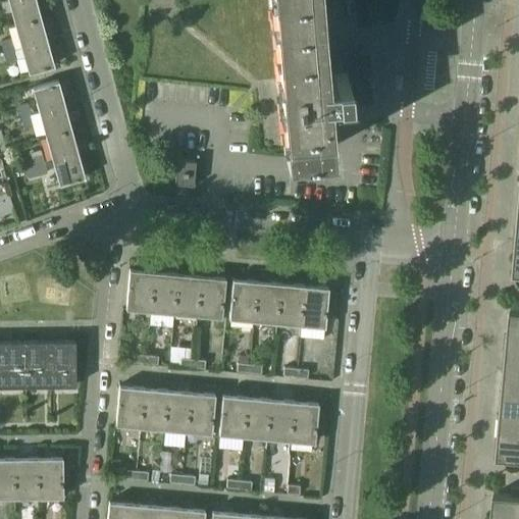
[(37,0),(20,0),(10,3),(17,27),(43,20),(37,0)]
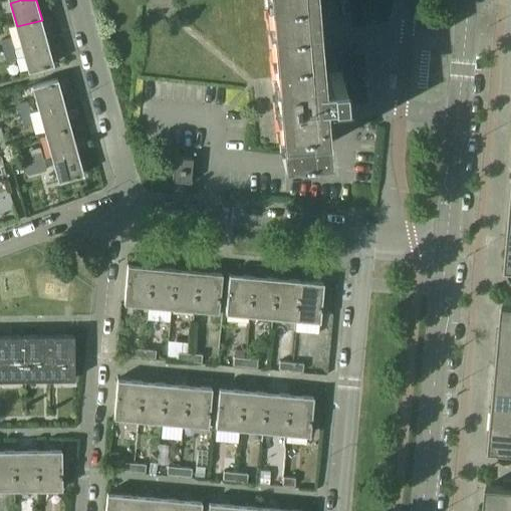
[(320,57),(315,0),(268,0),(282,153),(327,149),(324,104),(358,101),(355,65),(321,68),(320,57)]
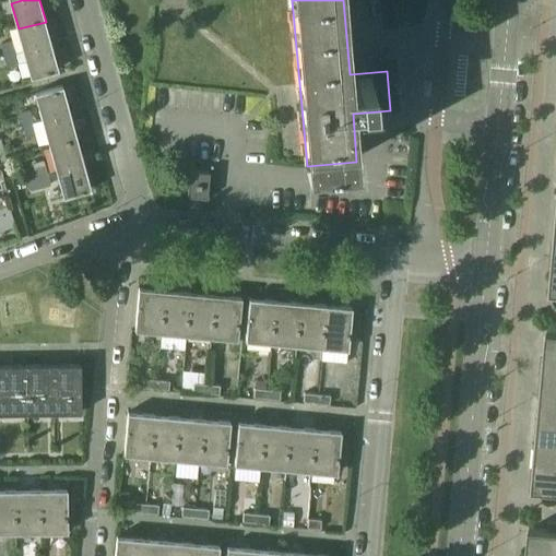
[(46,22),(19,28),(25,54),(52,47),(46,22)]
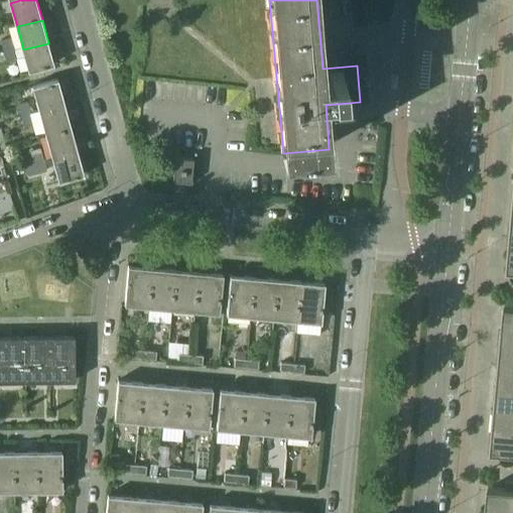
[(11,41),(3,43),(6,54),(15,52),(11,41)]
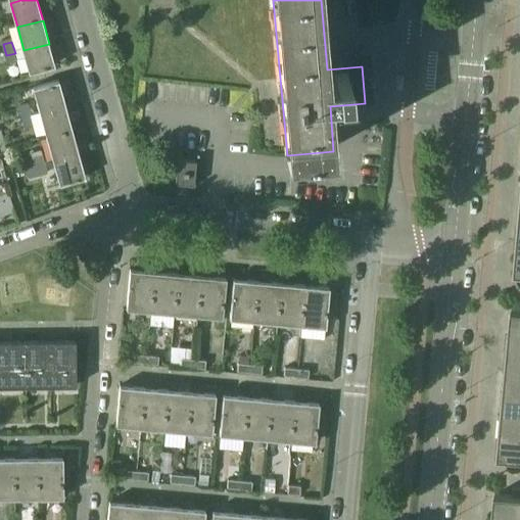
[(49,44),(24,50),(31,75),(56,68),(49,44)]
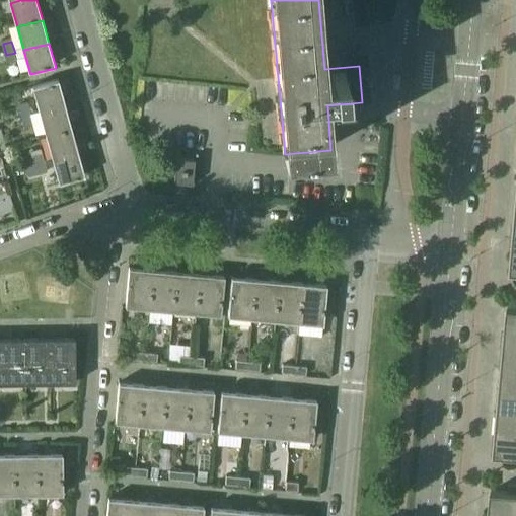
[(15,53),(6,55),(9,66),(17,64),(15,53)]
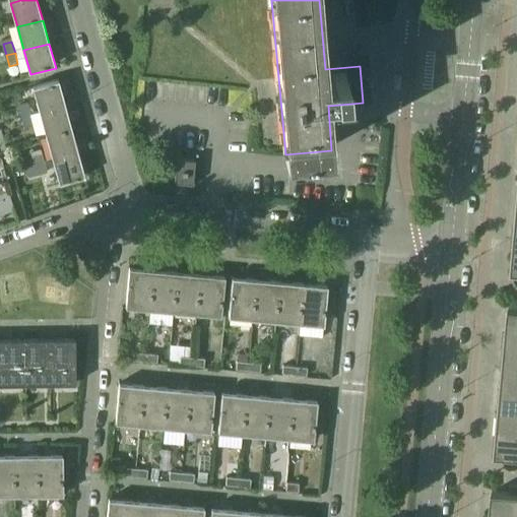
[(35,89),(41,114),(66,107),(60,83),(35,89)]
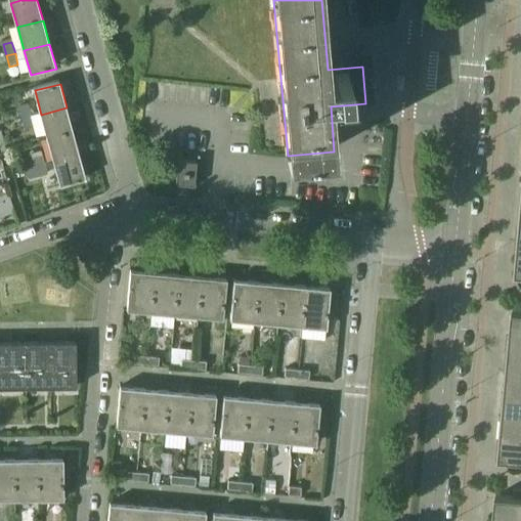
[(30,106),(20,109),(24,120),(33,117),(30,106)]
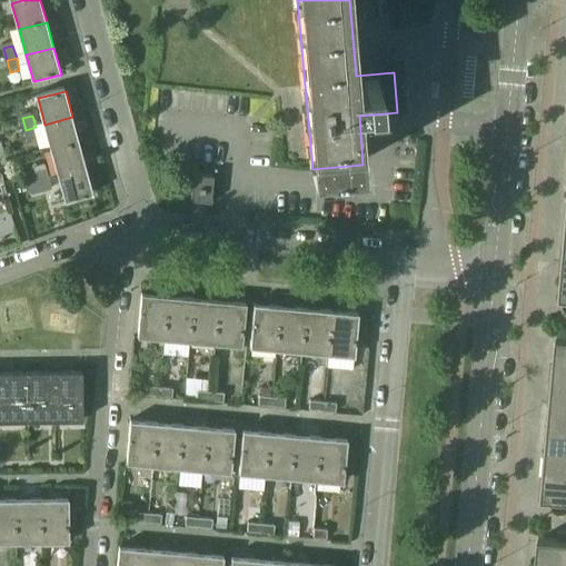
[(72,117),(45,125),(51,150),(80,142),(72,117)]
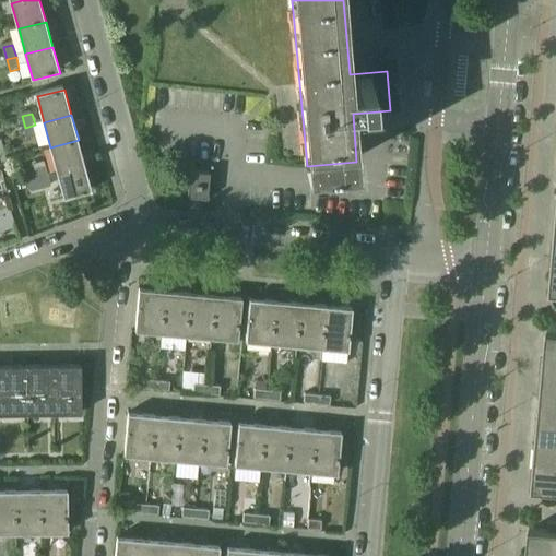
[(35,125),(25,128),(28,141),(38,138),(36,126),(35,125)]
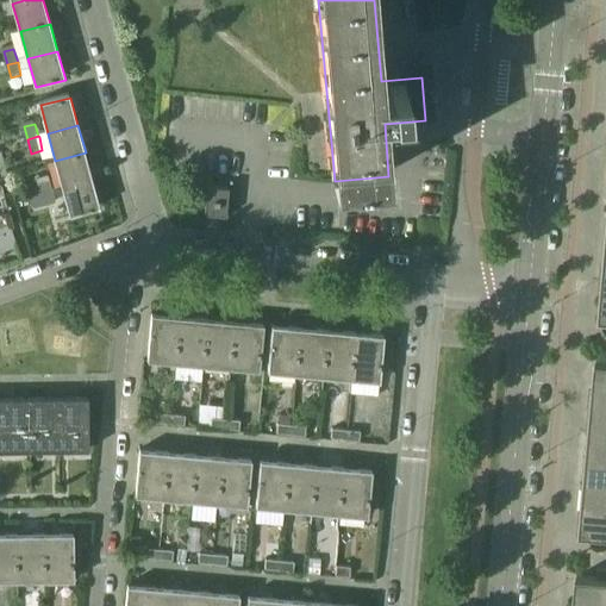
[(86,152),(55,161),(63,189),(93,181),(86,152)]
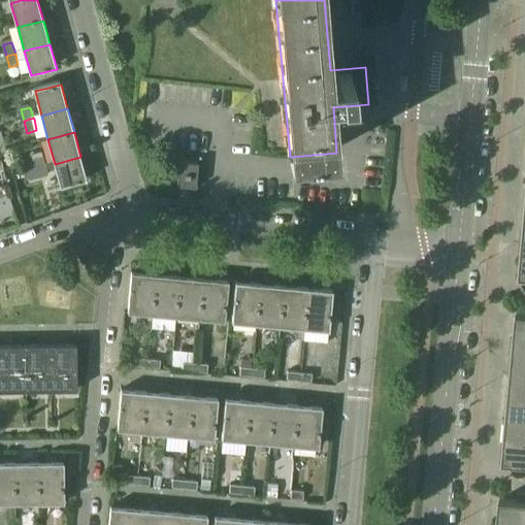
[(42,155),(34,158),(37,168),(46,166),(42,155)]
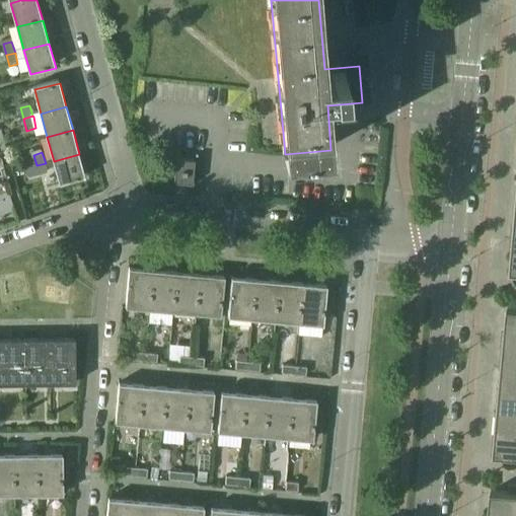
[(79,154),(54,161),(60,186),(86,178),(79,154)]
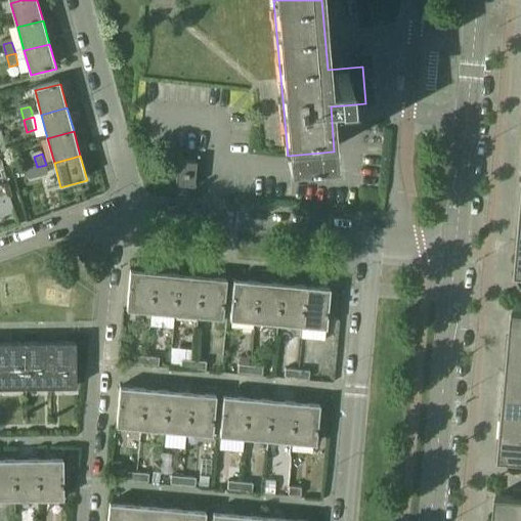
[(179,162),(177,186),(197,188),(199,164),(179,162)]
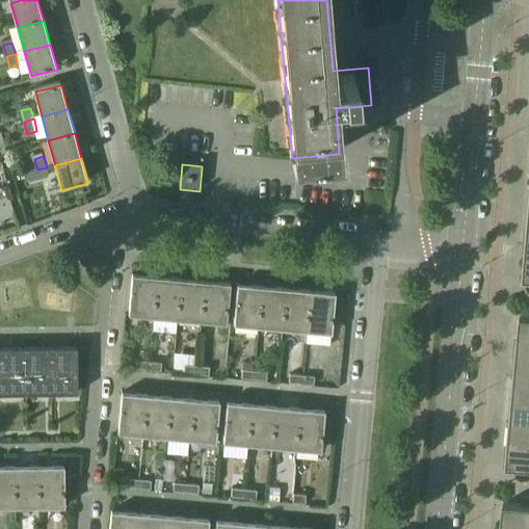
[(49,179),(47,167),(37,169),(41,182),(49,179)]
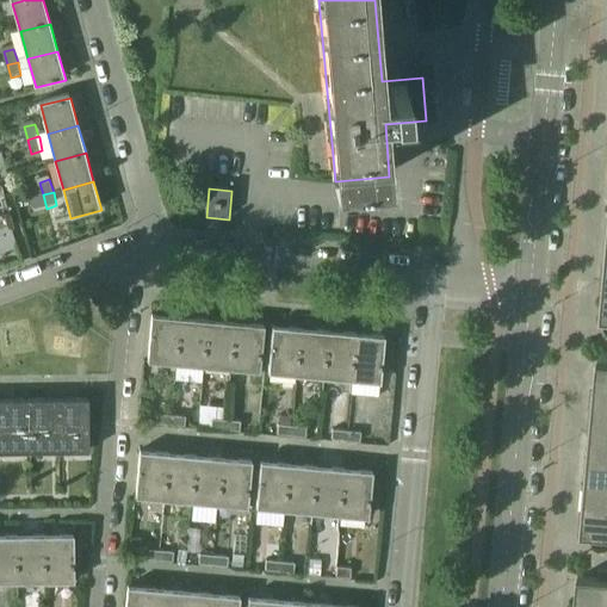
[(183,321),(154,319),(149,364),(178,366),(183,321)]
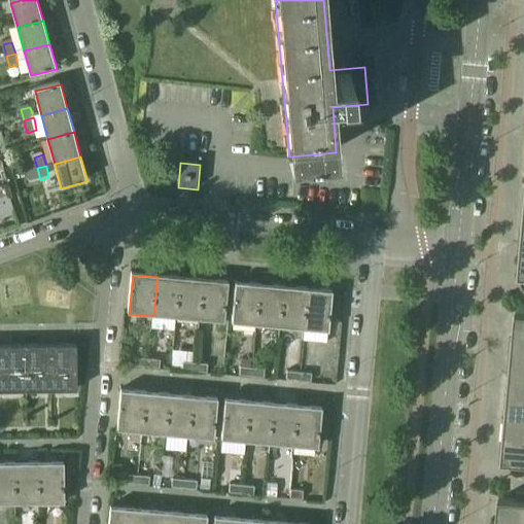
[(181,279),(158,277),(153,316),(177,318),(181,279)]
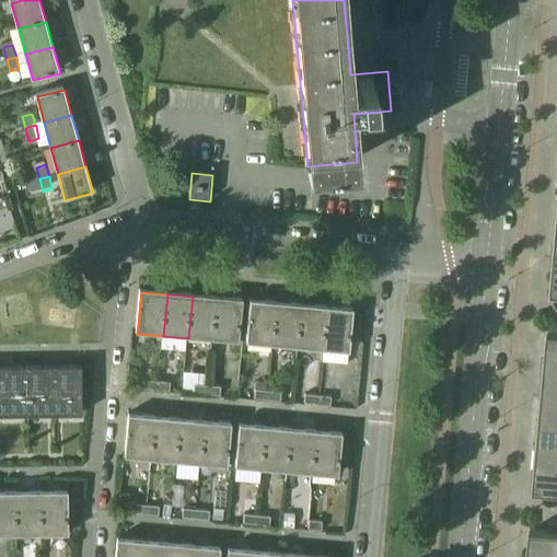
[(218,299),(193,297),(188,338),(213,340),(218,299)]
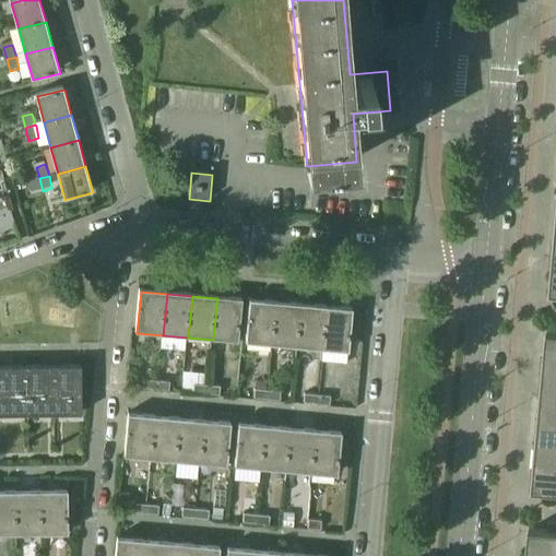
[(244,300),(217,298),(213,340),(239,343),(244,300)]
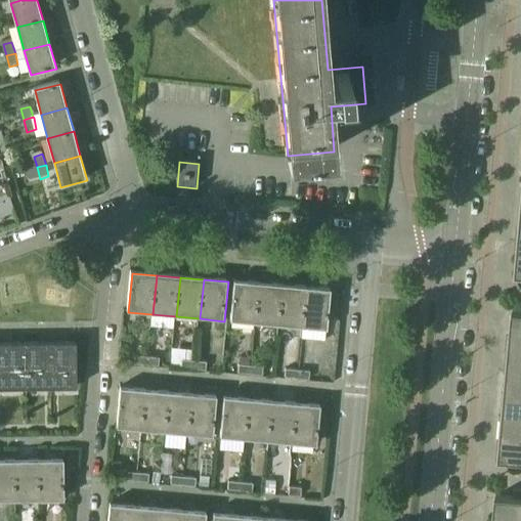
[(261,285),(235,283),(231,321),(258,324),(261,285)]
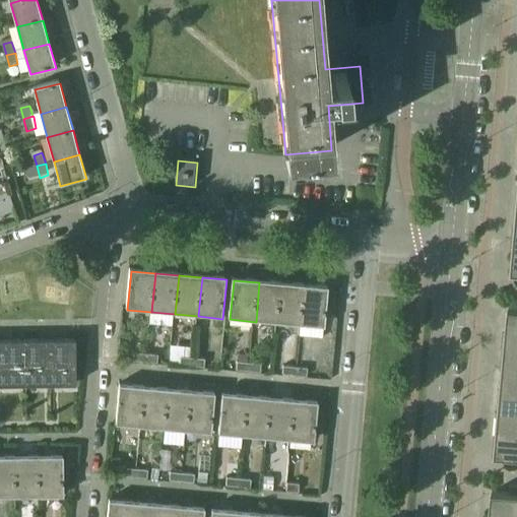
[(282,284),(259,282),(256,322),(279,324),(282,284)]
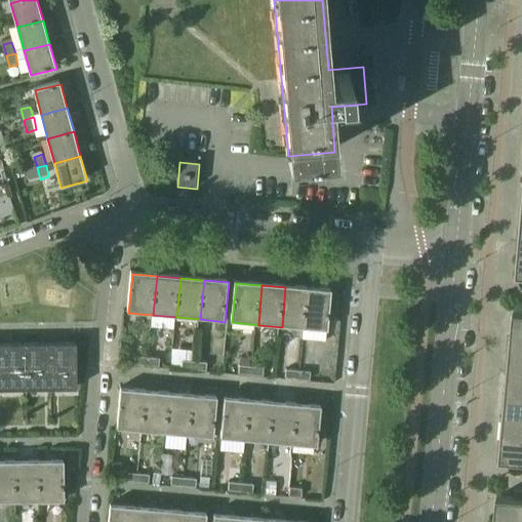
[(309,289),(285,287),(282,327),(305,329),(309,289)]
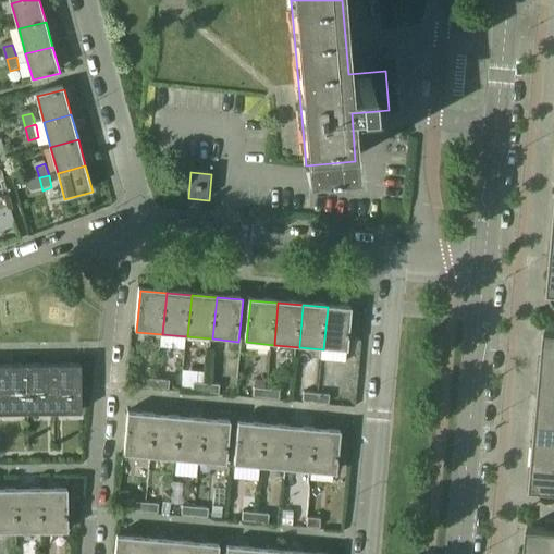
[(352,309),(328,307),(323,349),(348,352),(352,309)]
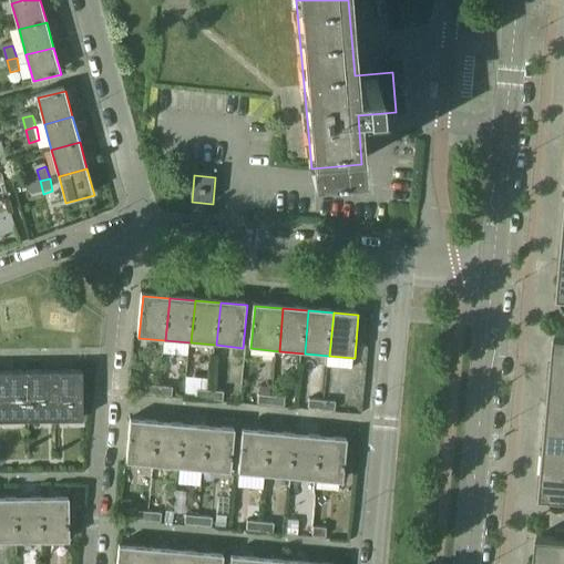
[(563,365),(555,363),(553,386),(563,387),(563,365)]
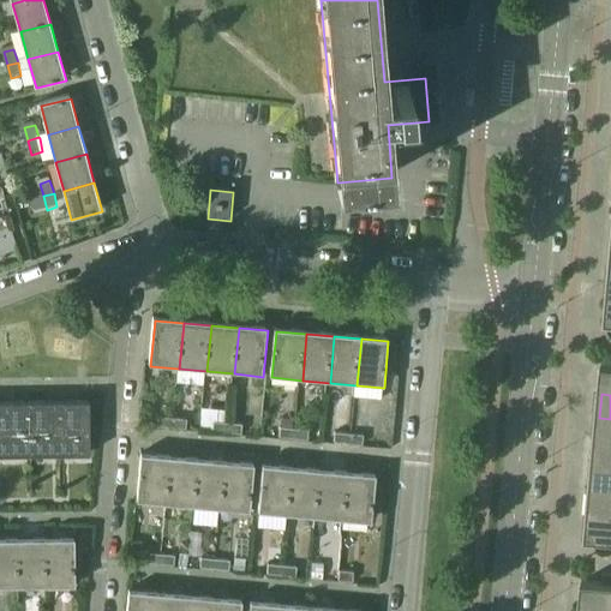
[(90,403),(61,405),(61,457),(91,456),(90,403)]
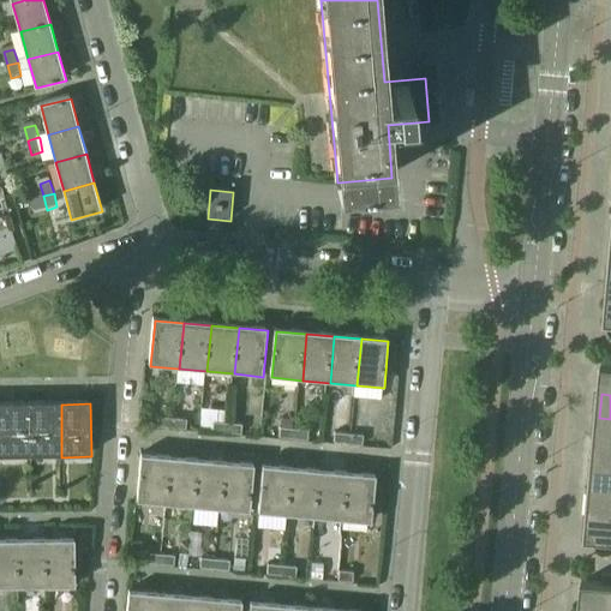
[(33,457),(33,405),(4,405),(4,457),(33,457)]
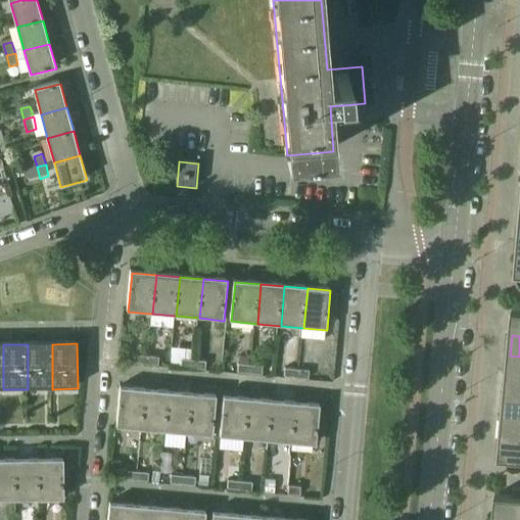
[(52,389),(52,344),(28,344),(28,389),(52,389)]
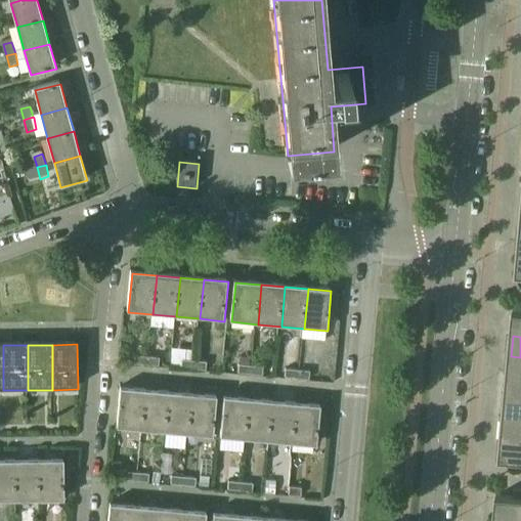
[(520,357),(511,356),(509,378),(520,379),(520,357)]
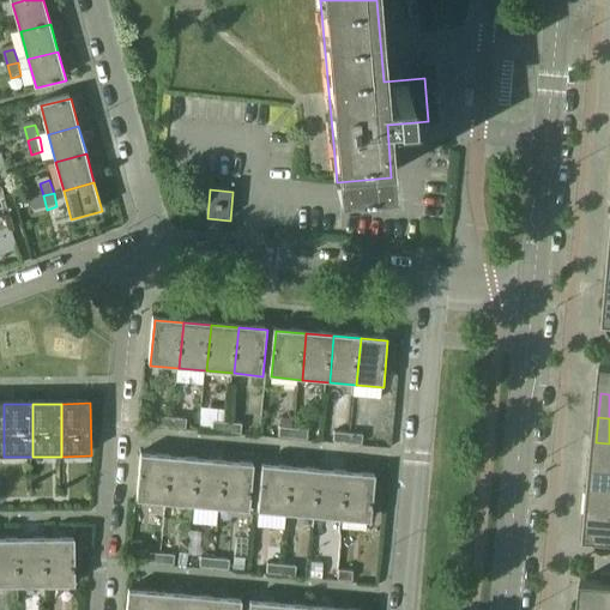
[(174,430),(174,421),(159,420),(158,429),(174,430)]
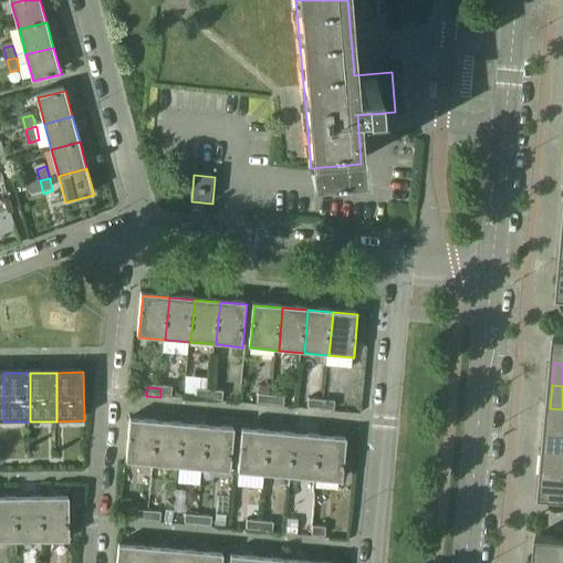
[(160,388),(160,397),(173,398),(174,389),(160,388)]
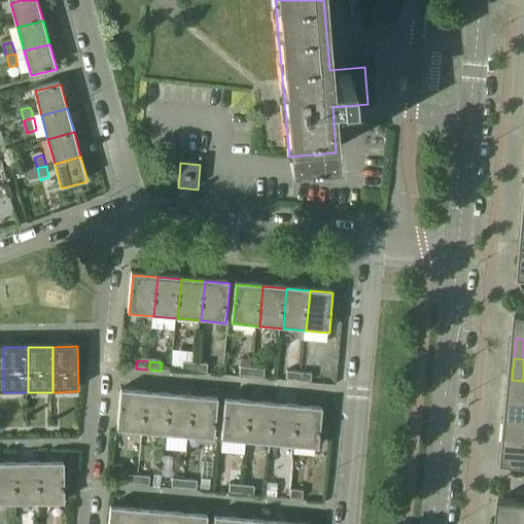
[(196,374),(197,365),(184,364),(183,373),(196,374)]
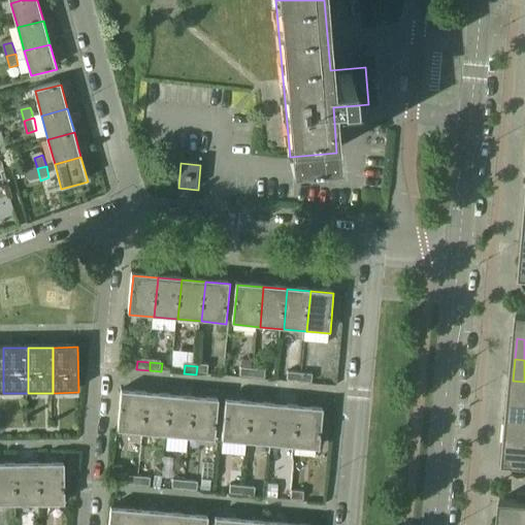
[(197,366),(196,374),(208,375),(209,367),(197,366)]
